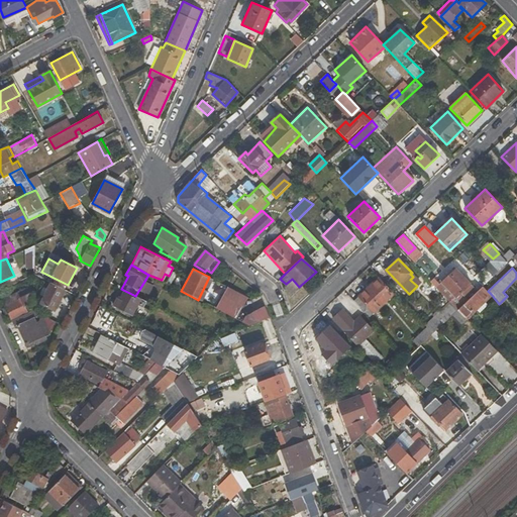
[(446,287),(441,293),(451,303),(454,307),(474,287),(456,269),(441,282),(446,287)]
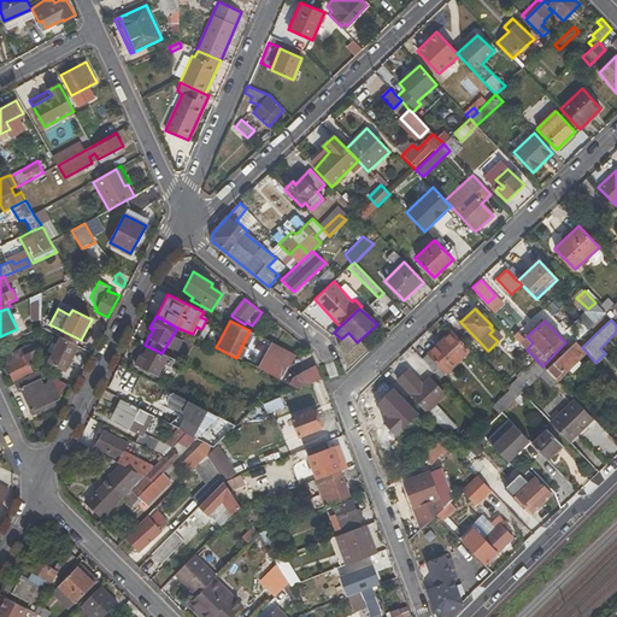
[(451,331),(422,359),(440,378),(470,351),(451,331)]
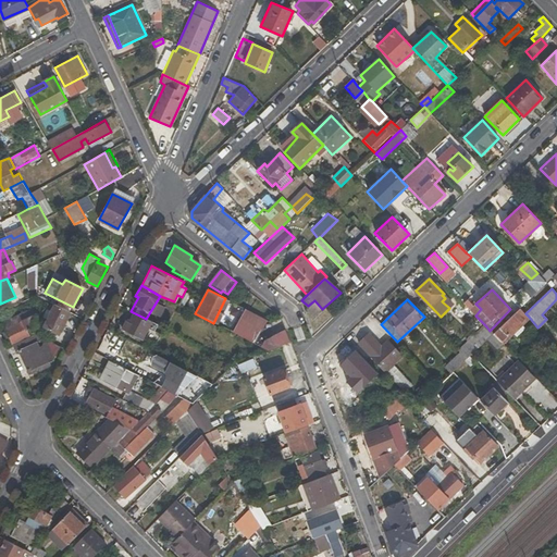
[(59,334),(70,312),(53,304),(42,325),(59,334)]
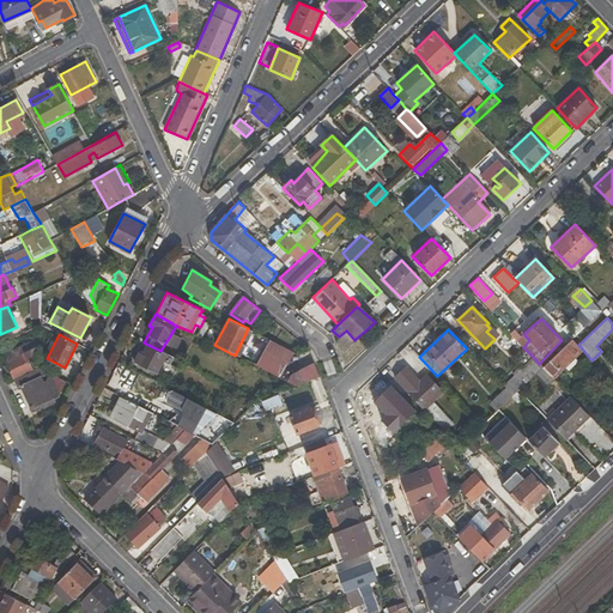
[(6,371),(10,370),(13,378),(32,370),(30,363),(40,359),(40,345),(32,349),(28,339),(2,351),(7,360),(6,360),(6,363),(2,364),(6,371)]
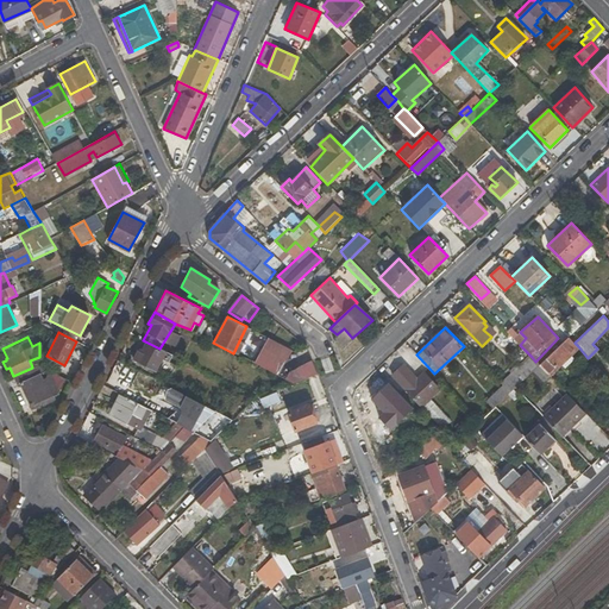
[(290,350),(267,337),(253,364),(277,376),(290,350)]
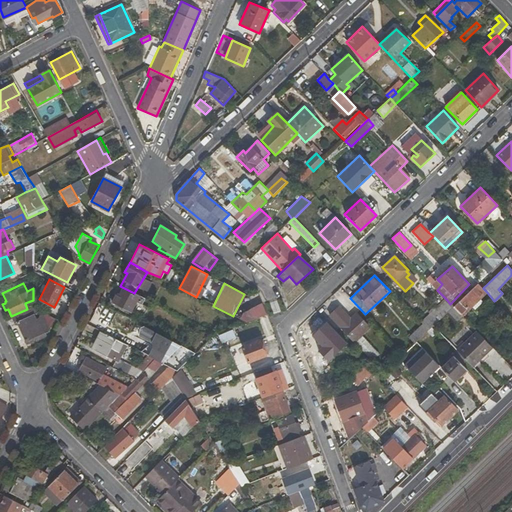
[(483,288),(477,283),(453,307),(459,315),(486,291),(483,288)]
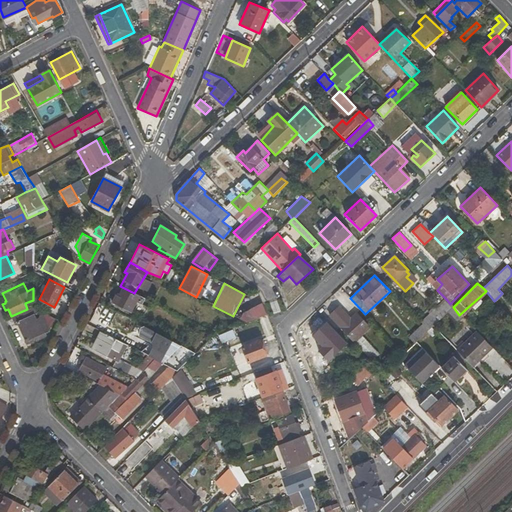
[(118,296),(115,295),(111,302),(131,312),(135,302),(142,305),(144,298),(134,293),(122,287),(118,296)]
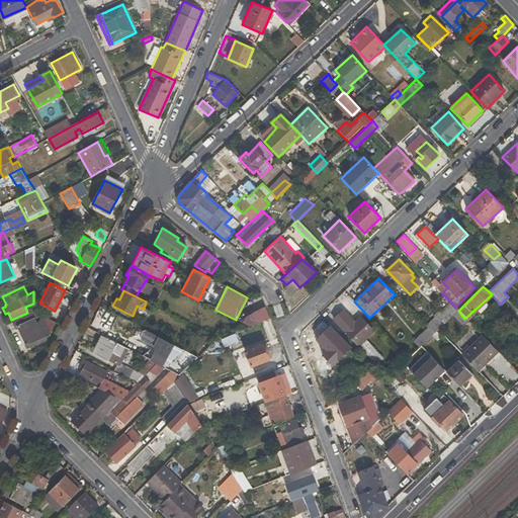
[(452,304),(428,328),(433,334),(453,315),(458,311),(455,308),(452,304)]
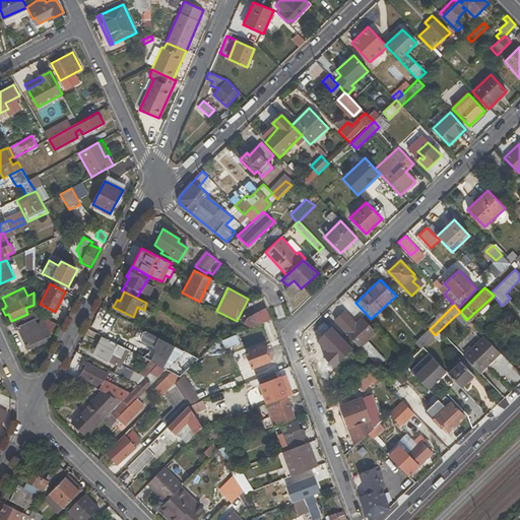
[(253,327),(271,318),(266,308),(248,317),(253,327)]
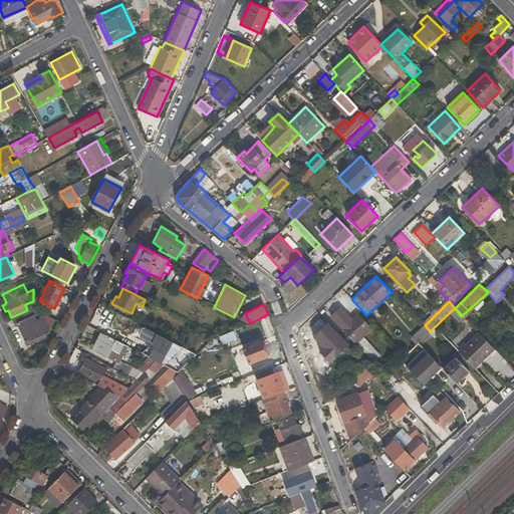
[(54,319),(33,307),(27,310),(11,317),(14,324),(17,323),(26,342),(47,332),(54,319)]
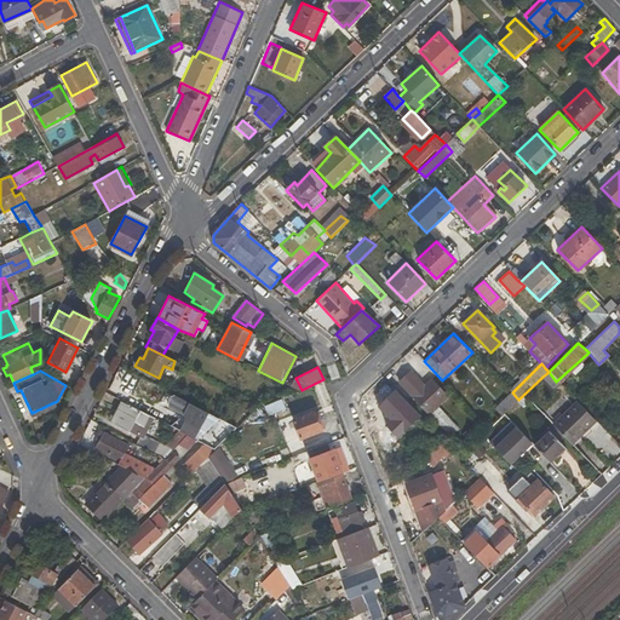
[(549,372),(543,377),(554,388),(558,383),(556,382),(549,372)]
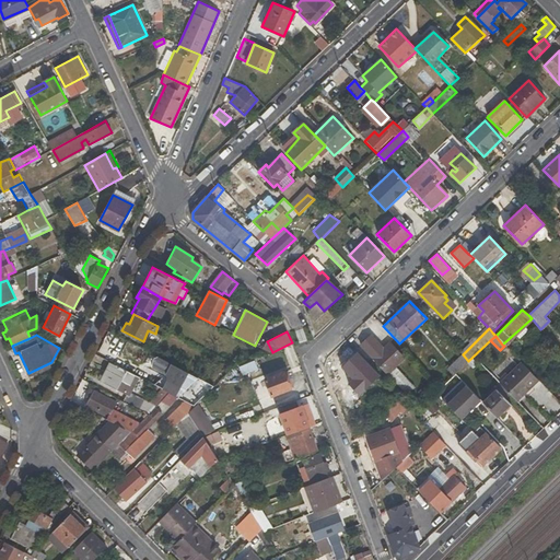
[(389,342),(372,359),(387,374),(404,357),(389,342)]
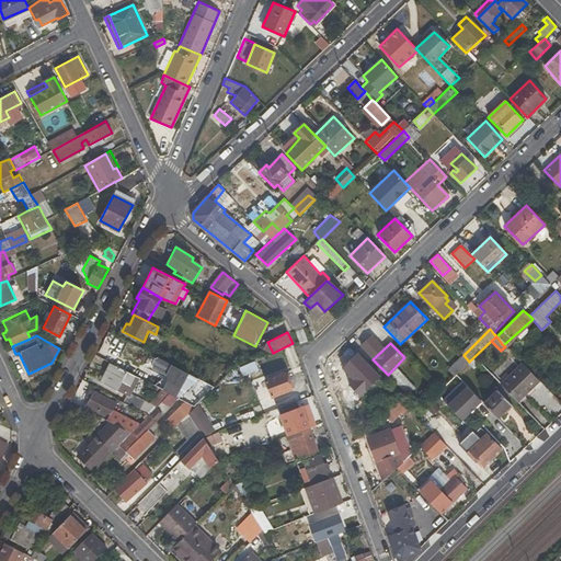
[(380,377),(358,353),(341,368),(354,381),(350,385),(359,396),(380,377)]
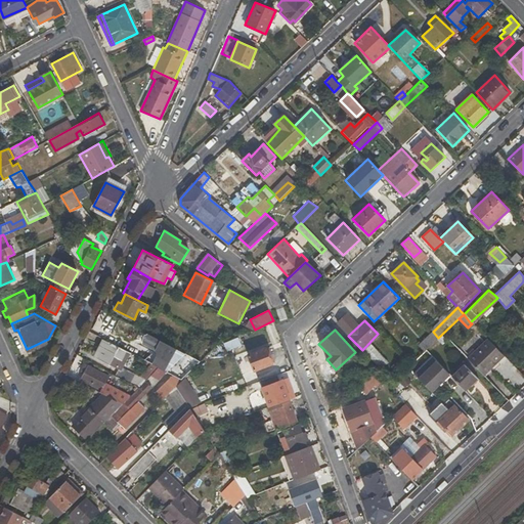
[(433,332),(418,345),(424,352),(438,338),(433,332)]
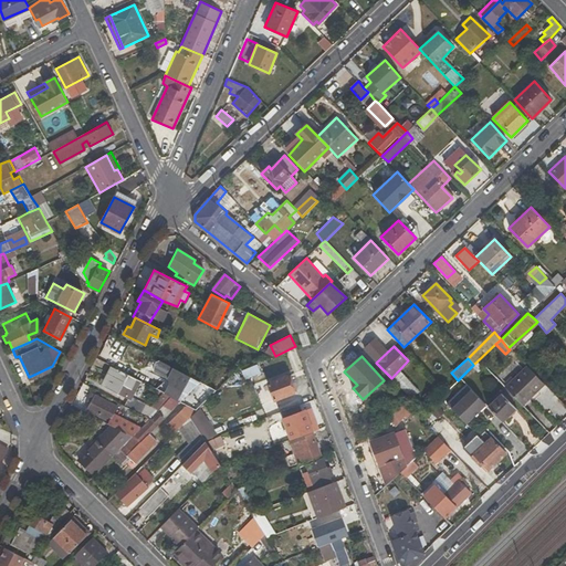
[(179,402),(200,383),(191,377),(173,367),(160,360),(158,359),(152,370),(165,377),(167,385),(163,394),(170,397),(179,402)]
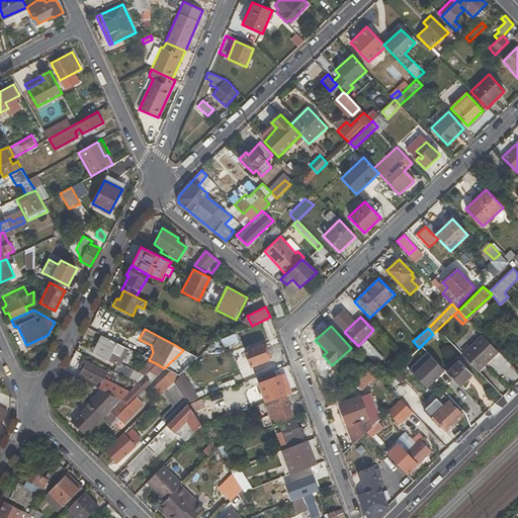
[(101,335),(93,351),(106,359),(110,351),(119,356),(124,348),(101,335)]
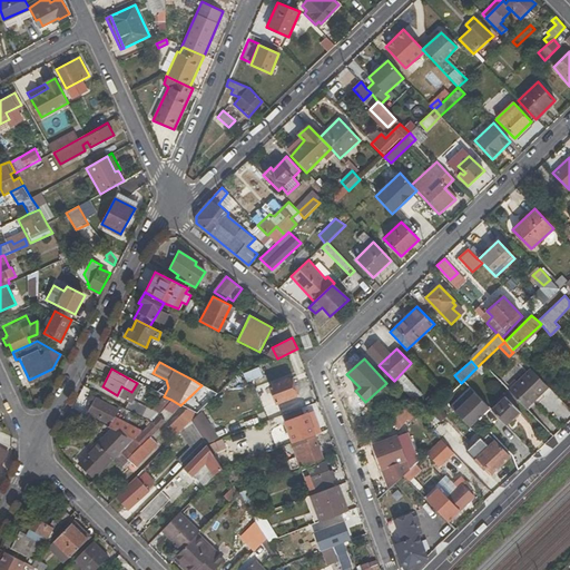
[(258,369),(252,373),(255,380),(263,379),(258,369)]
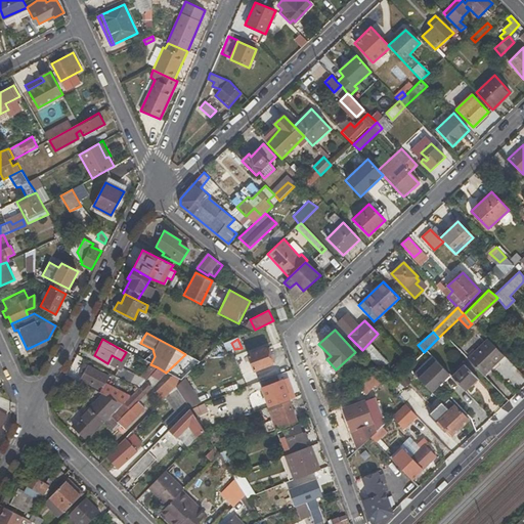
[(504,356),(487,339),(467,358),(469,359),(478,369),(484,376),(504,356)]
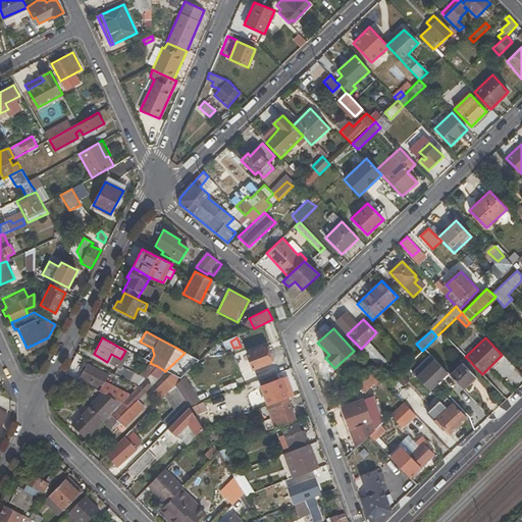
[(265,346),(246,353),(253,369),(271,362),(265,346)]
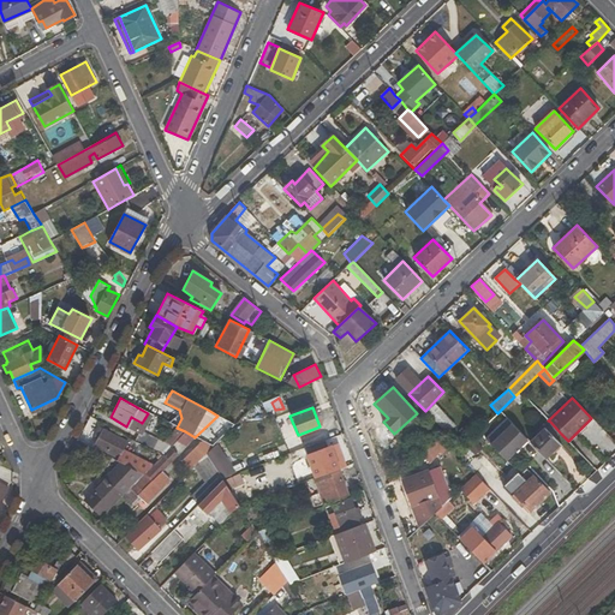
[(179,410),(167,423),(177,428),(181,418),(179,410)]
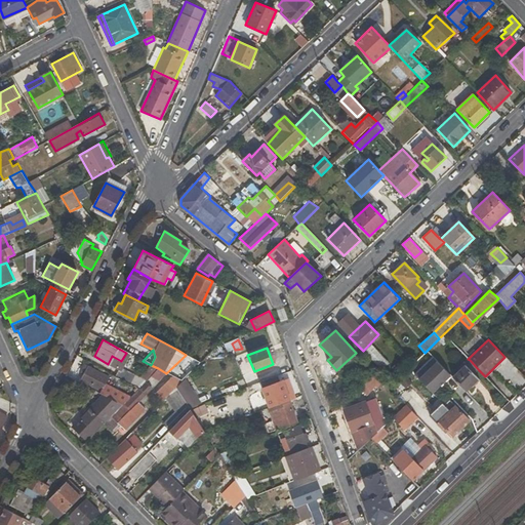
[(470,360),(452,376),(466,391),(478,378),(475,375),(479,370),(470,360)]
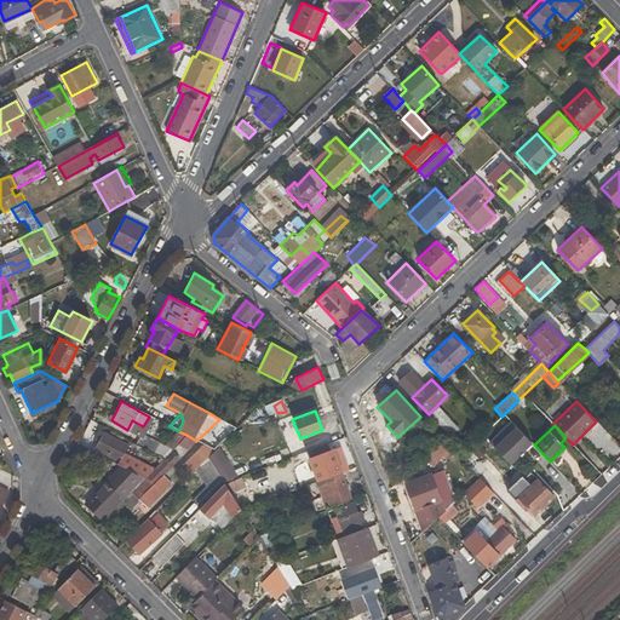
[(517,426),(495,448),(511,464),(532,443),(517,426)]
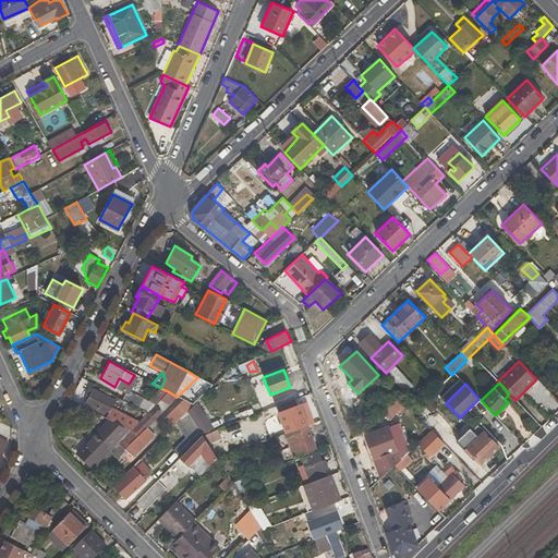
[(116,400),(89,387),(85,395),(89,398),(86,403),(108,415),(106,419),(130,429),(137,422),(111,409),(116,400)]
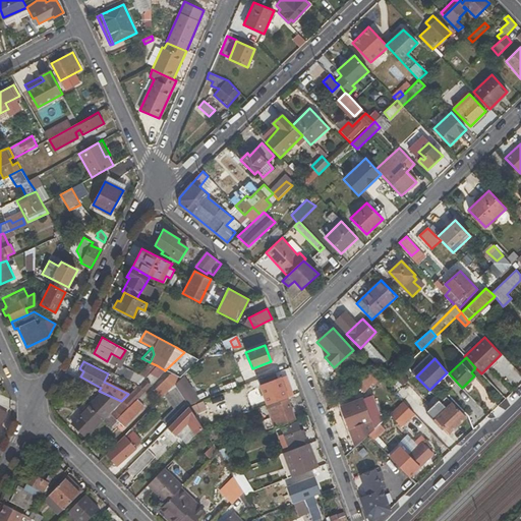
[(119,365),(115,373),(137,385),(143,380),(145,379),(119,365)]
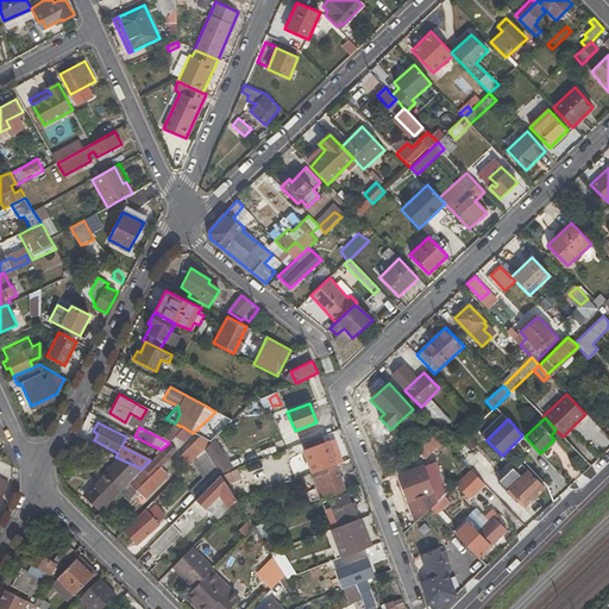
[(469,434),(460,441),(470,451),(478,443),(469,434)]
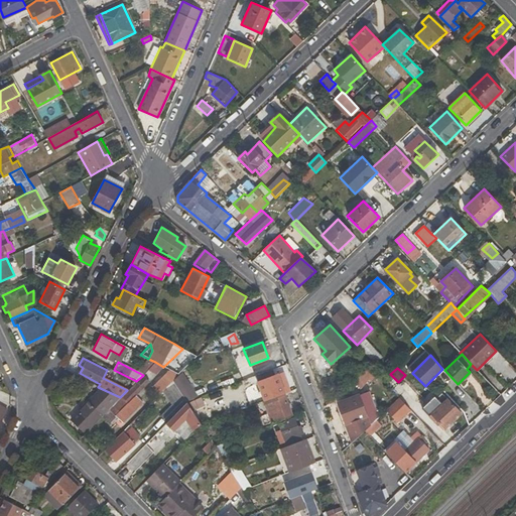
[(167,369),(159,379),(167,386),(173,381),(178,374),(167,369)]
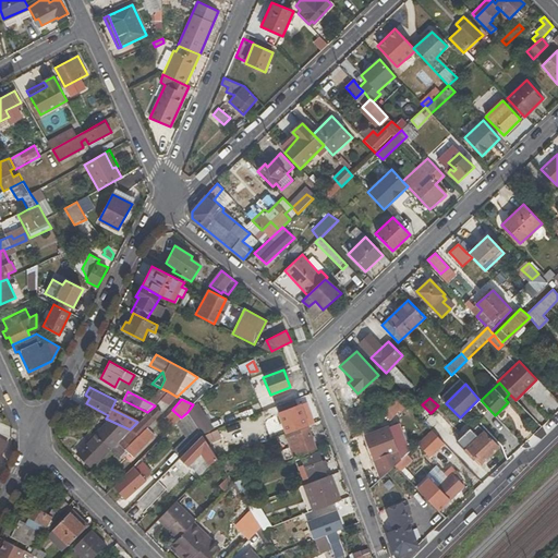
[(300,403),(278,411),(286,433),(307,424),(300,403)]
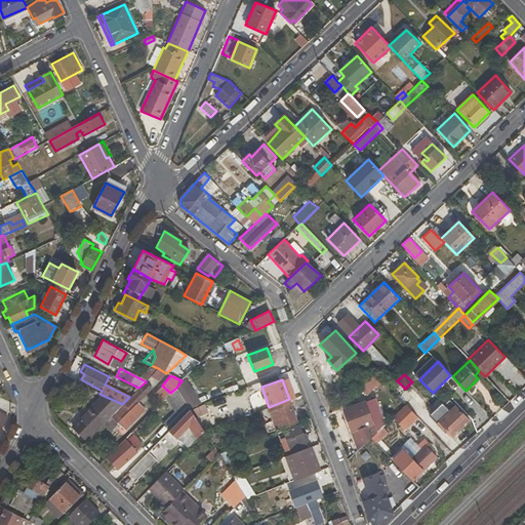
[(122,404),(111,415),(118,422),(151,390),(145,382),(138,388),(129,397),(122,404)]
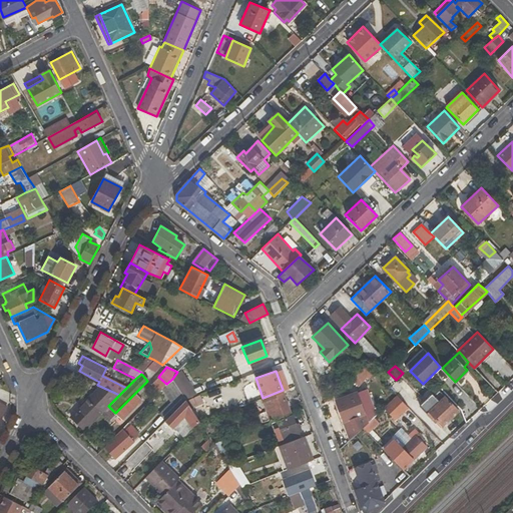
[(166,384),(160,389),(167,401),(178,389),(172,379),(166,384)]
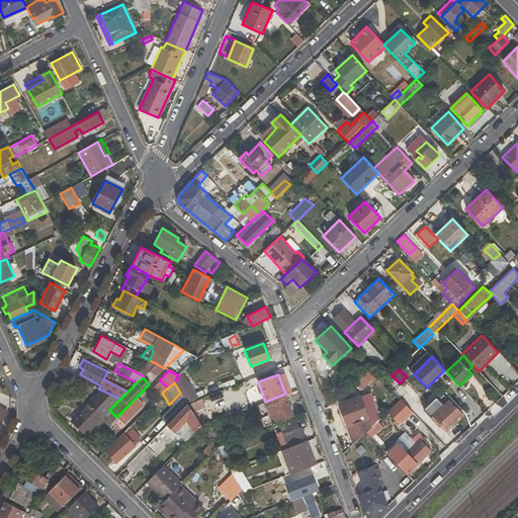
[(71,420),(86,435),(109,410),(120,399),(98,389),(94,386),(91,395),(96,398),(105,407),(101,412),(90,402),(71,420)]
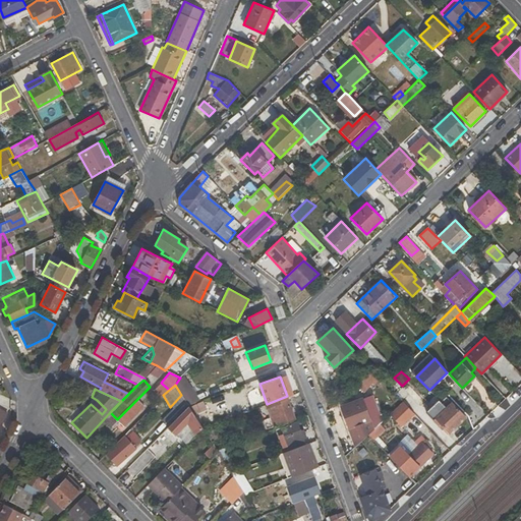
[(183,397),(162,419),(169,426),(176,418),(188,406),(183,397)]
